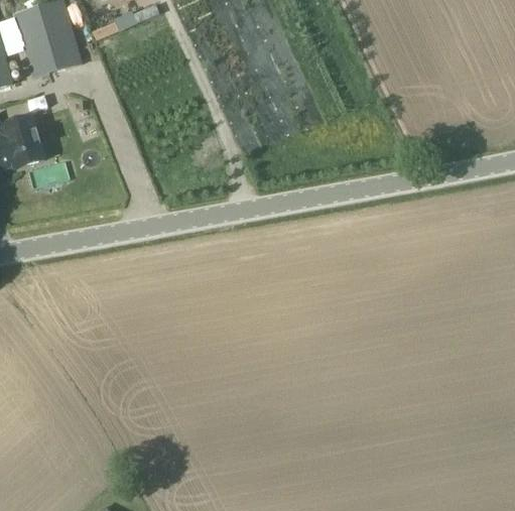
[(33,77),(84,62),(66,0),(51,0),(14,11),(33,77)]
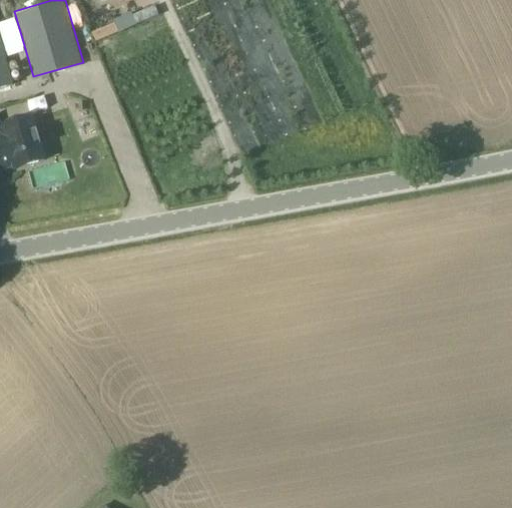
[(144,9),(121,17),(125,27),(147,18),(144,9)]
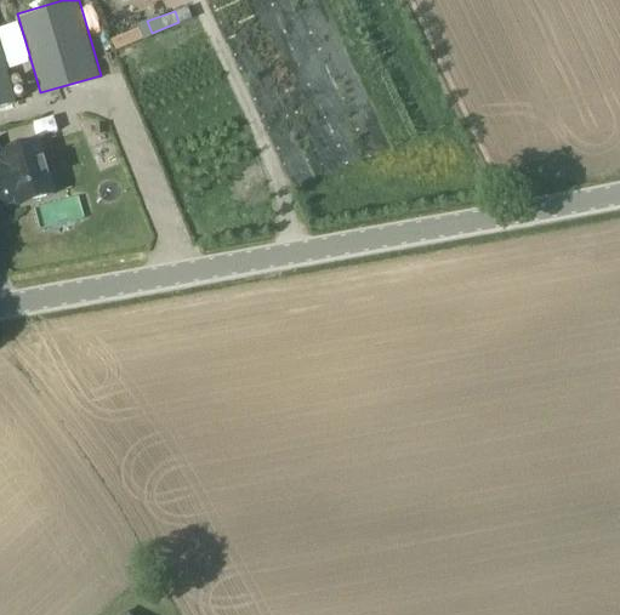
[(124,33),(100,40),(103,52),(128,45),(124,33)]
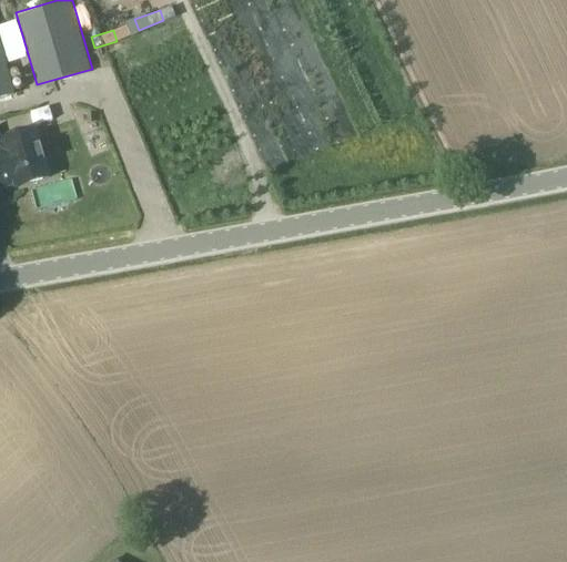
[(0,39),(0,94),(14,90),(0,39)]
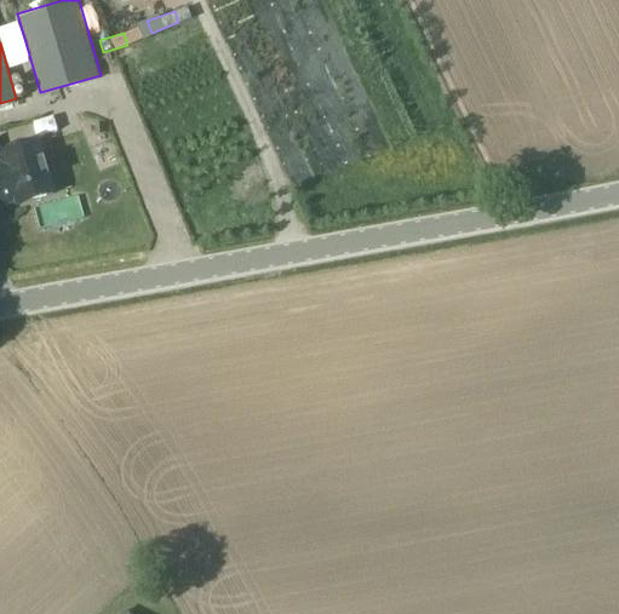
[(0,143),(0,200),(17,195),(16,194),(24,191),(26,198),(55,189),(50,171),(55,170),(50,153),(45,154),(39,136),(1,147),(0,143)]
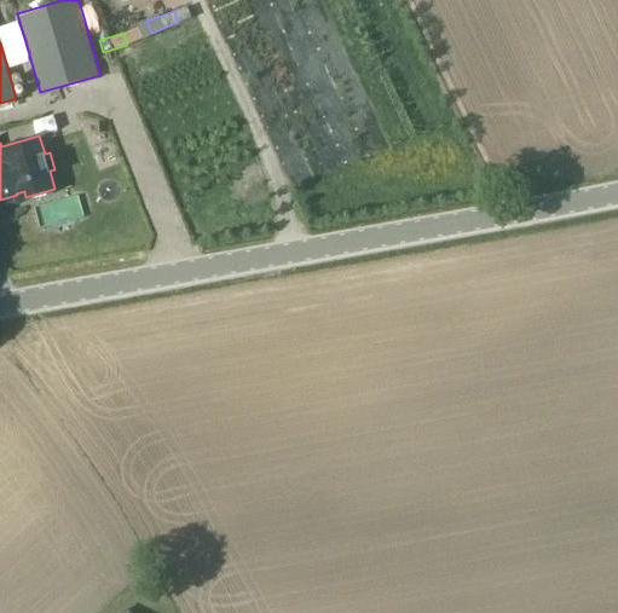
All buildings are outlined.
